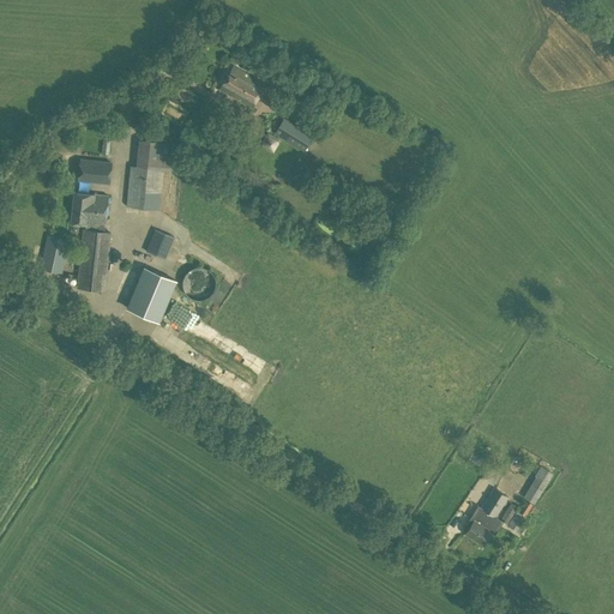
[(252,68),(258,58),(251,53),(244,64),(252,68)]
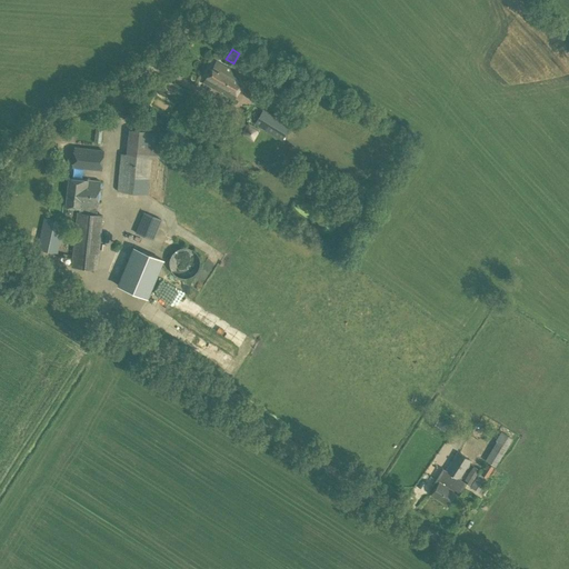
[(232,100),(246,79),(216,60),(202,82),(232,100)]
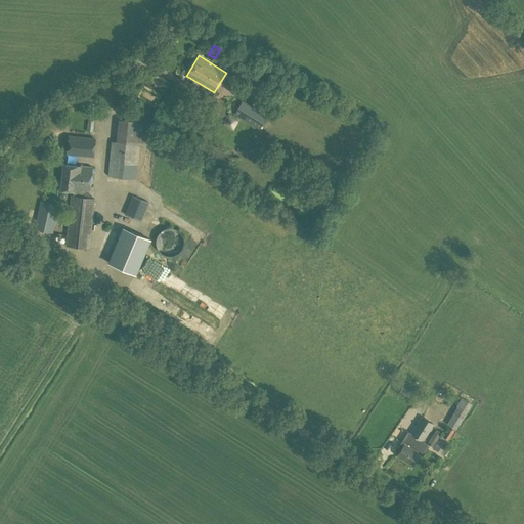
[(259,128),(267,116),(243,100),(234,113),(259,128)]
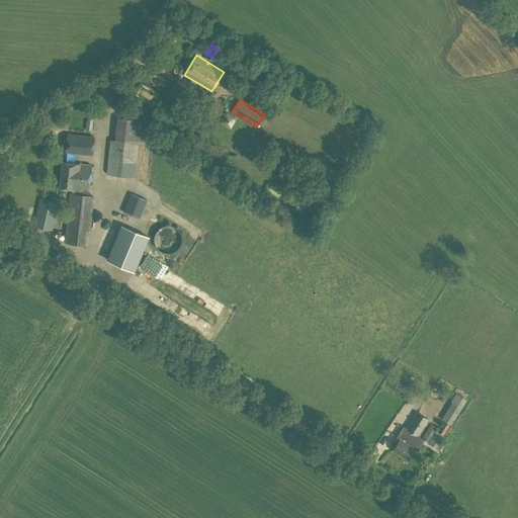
[(147,143),(149,120),(116,116),(114,140),(110,139),(106,173),(134,176),(138,142),(147,143)]
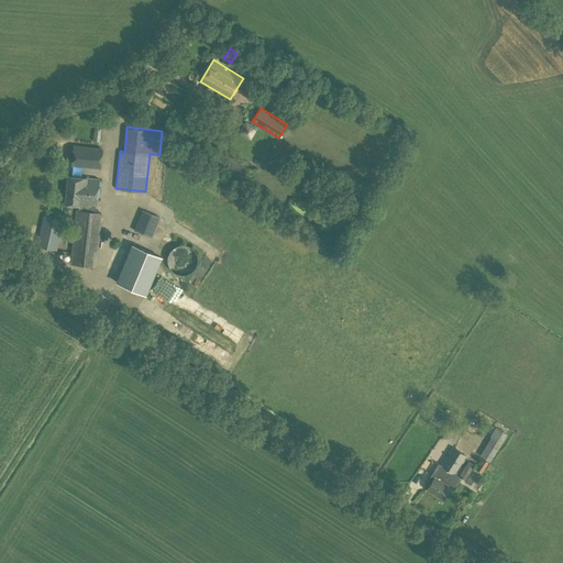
[(100,167),(102,150),(74,146),(72,164),(100,167)]
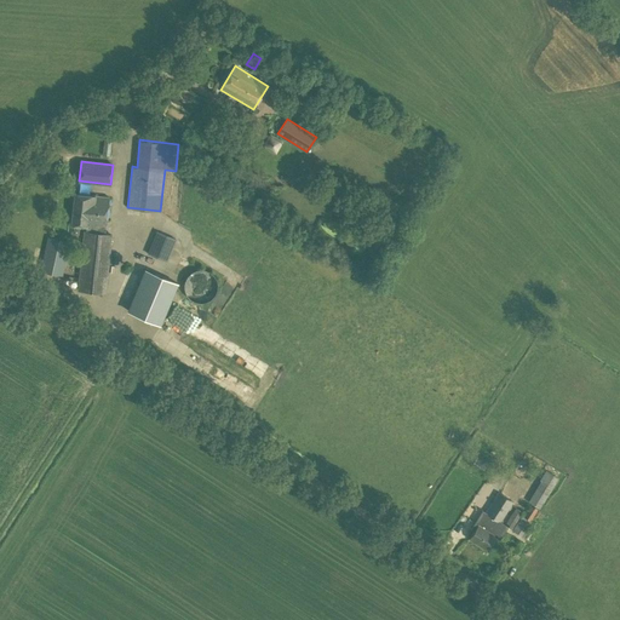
[(104,234),(105,228),(109,196),(75,193),(72,224),(86,225),(86,231),(85,231),(79,288),(105,292),(112,234),(104,234)]
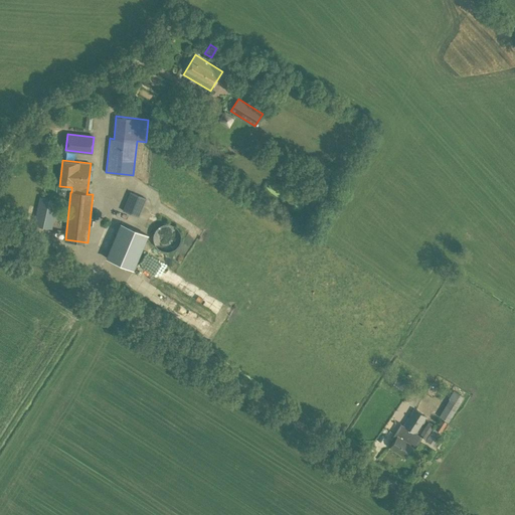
[(131,192),(123,210),(138,217),(146,198),(131,192)]
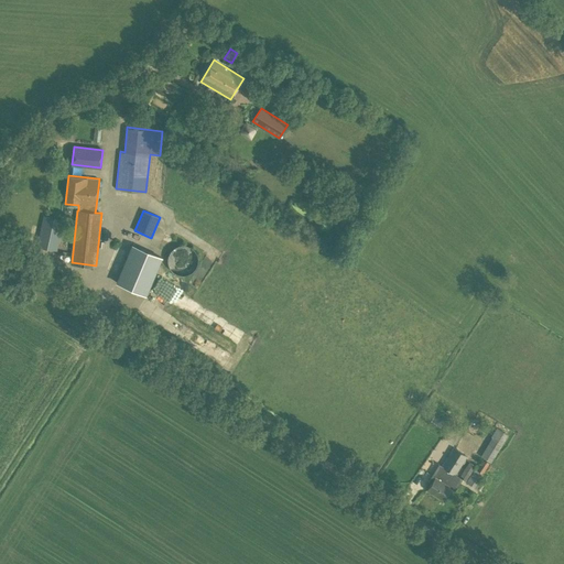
[(56,250),(63,219),(44,216),(38,246),(56,250)]
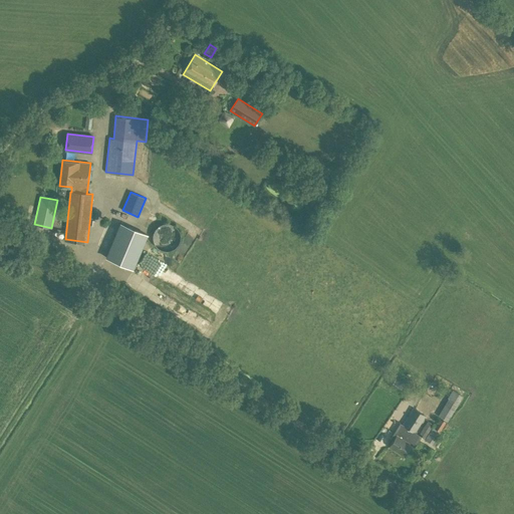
[(144,234),(117,223),(112,234),(139,245),(144,234)]
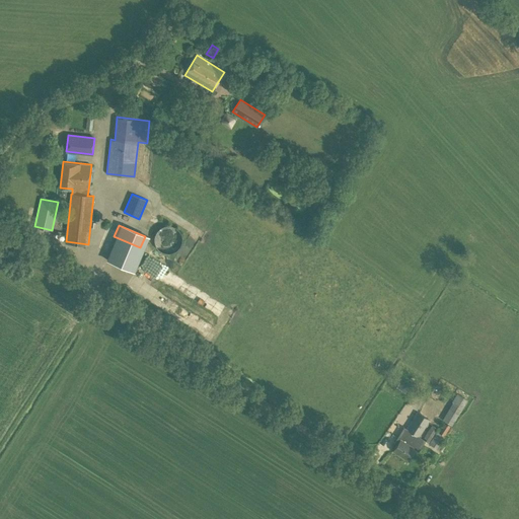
[(181,240),(181,239),(181,236),(180,233),(178,231),(177,229),(174,227),(172,226),(169,225),(167,225),(164,225),(161,225),(158,227),(156,229),(154,231),(153,233),(152,236),(152,239),(152,242),(153,245),(154,247),(156,249),(157,251),(160,252),(162,253),(165,254),(168,254),(171,253),(174,252),(176,250),(178,248),(180,246),(181,242),(181,240)]
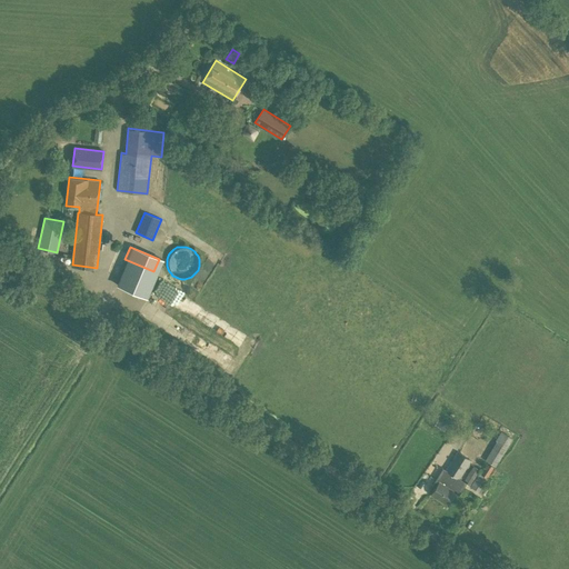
[(202,272),(200,280),(207,283),(210,276),(202,272)]
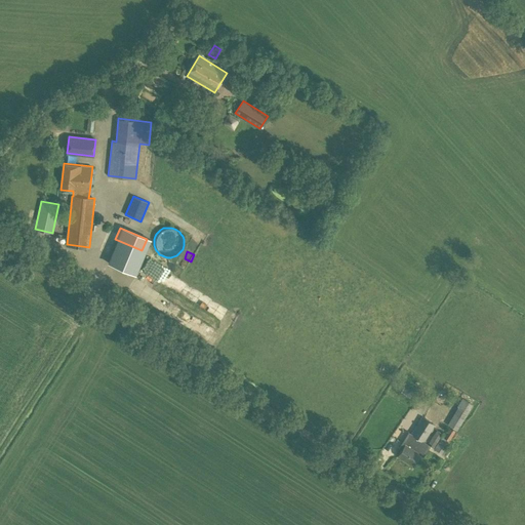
[(188,298),(193,291),(189,287),(183,294),(188,298)]
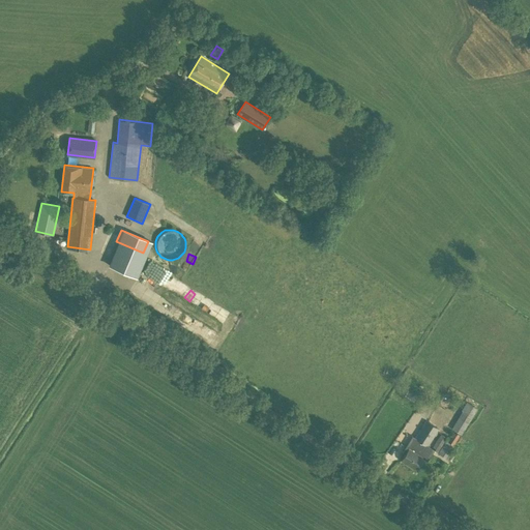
[(218,322),(228,324),(230,313),(224,312),(225,306),(216,304),(214,315),(219,316),(218,322)]
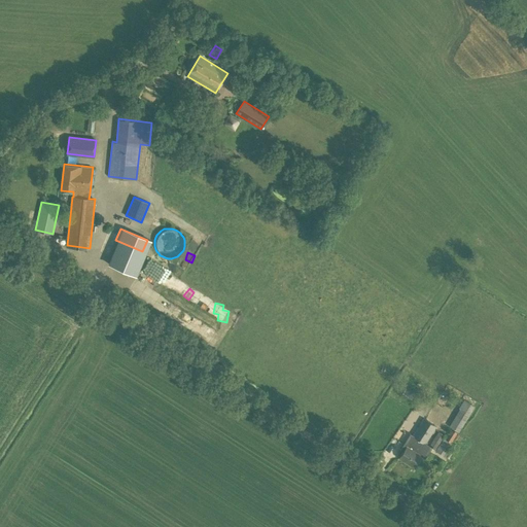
[(229,322),(233,326),(239,320),(235,316),(229,322)]
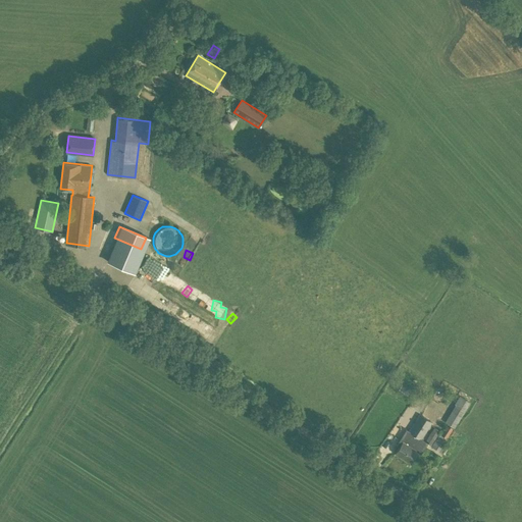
[(212,335),(216,326),(205,322),(201,331),(212,335)]
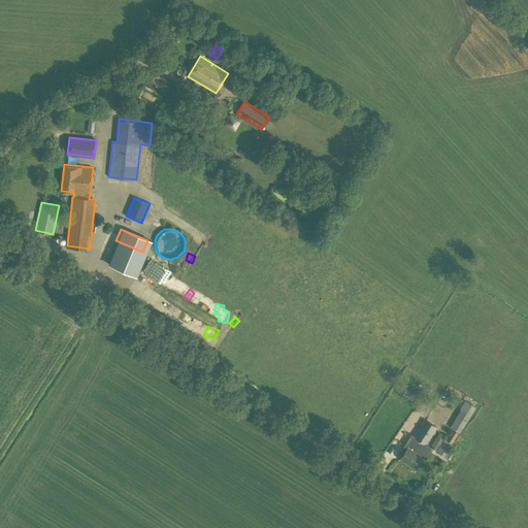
[(411,400),(415,395),(406,389),(403,394),(411,400)]
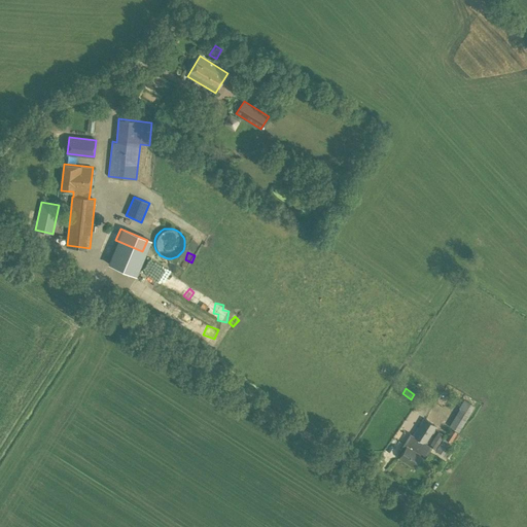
[(458,432),(475,406),(464,399),(458,409),(459,409),(449,426),(458,432)]
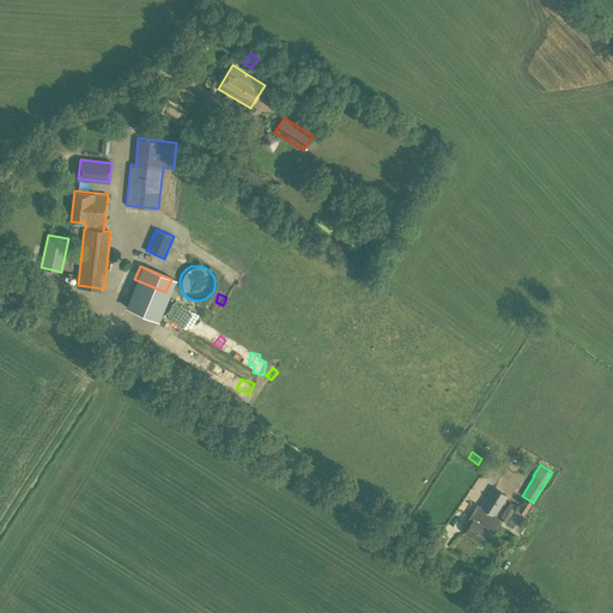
[(495,515),(508,496),(492,486),(480,505),(477,504),(465,523),(468,526),(463,532),(480,542),(489,529),(495,533),(502,521),(502,520),(499,519),(495,515)]
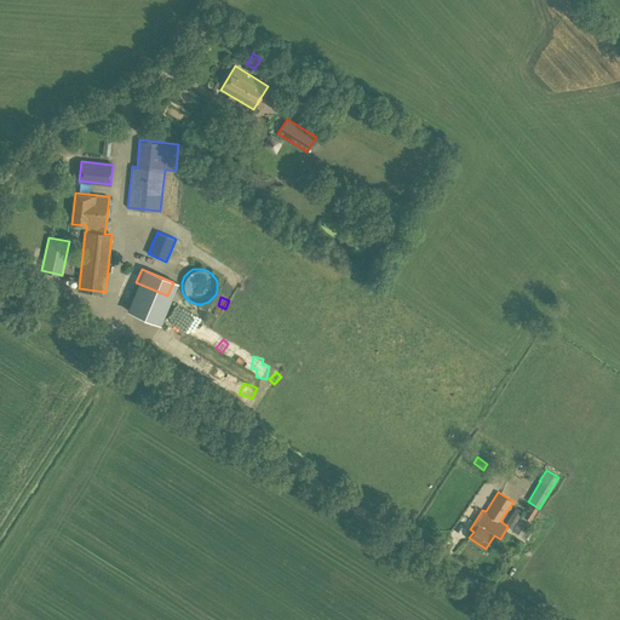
[(521,537),(538,509),(530,504),(523,516),(521,515),(512,530),(521,537)]
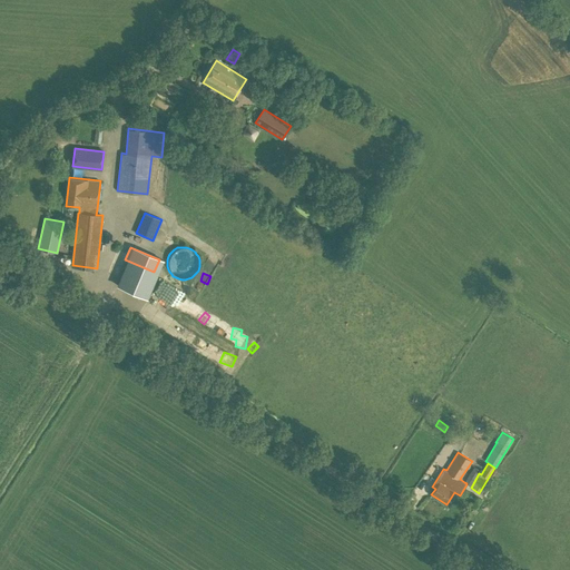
[(473,467),(464,482),(467,483),(467,484),(470,487),(480,471),(473,467)]
